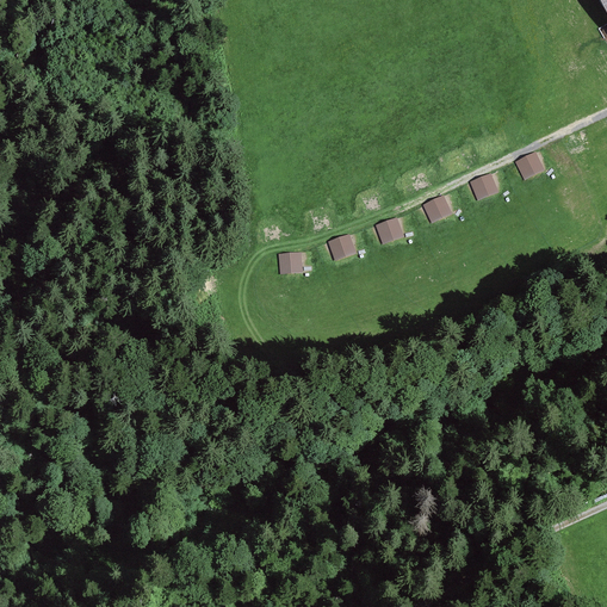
[(537,152),(515,160),(524,180),(545,171),(537,152)]
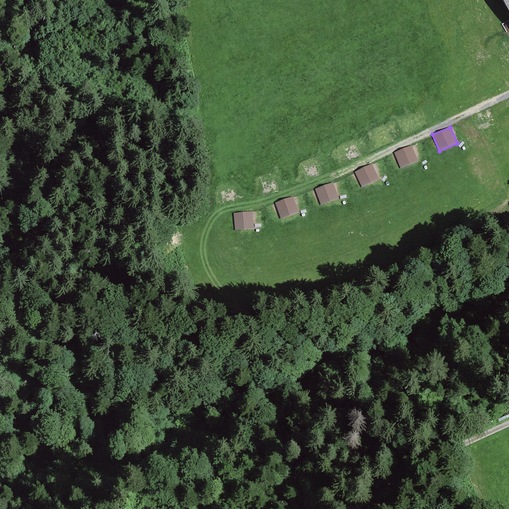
[(399,169),(417,162),(410,146),(392,153),(399,169)]
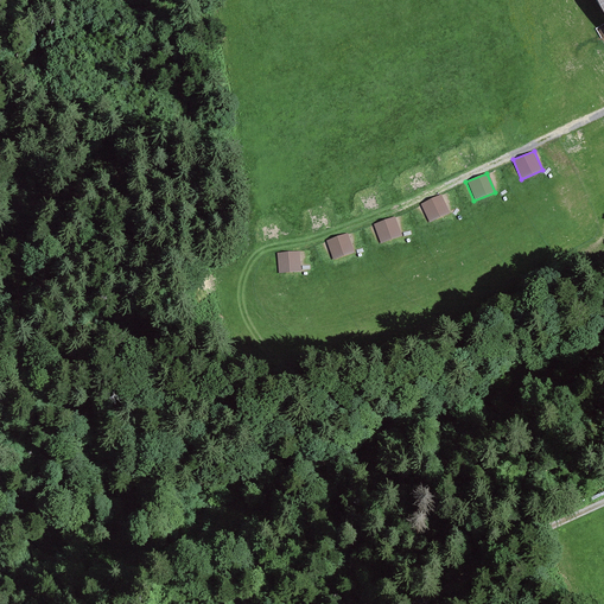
[(442,194),(420,202),(428,222),(450,214),(442,194)]
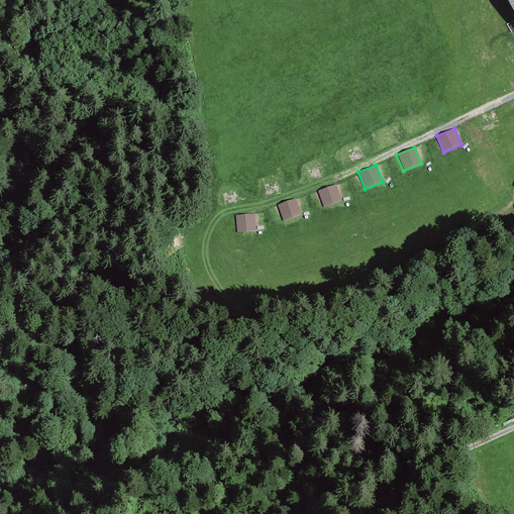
[(324,206),(342,201),(337,184),(318,190),(324,206)]
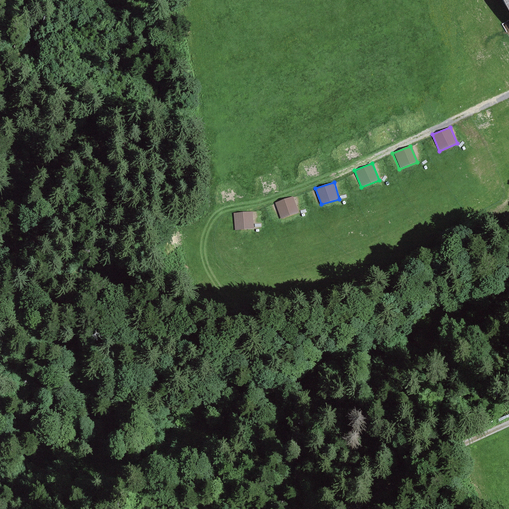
[(294,196),(275,201),(280,218),(298,213),(294,196)]
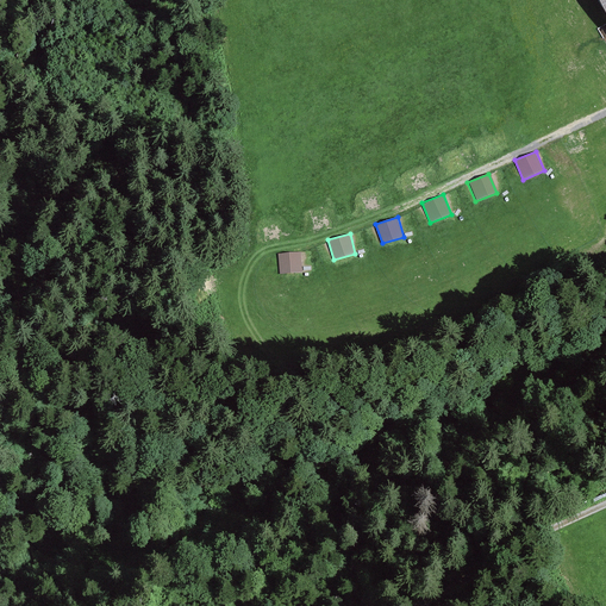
[(276,251),(281,272),(304,267),(299,247),(276,251)]
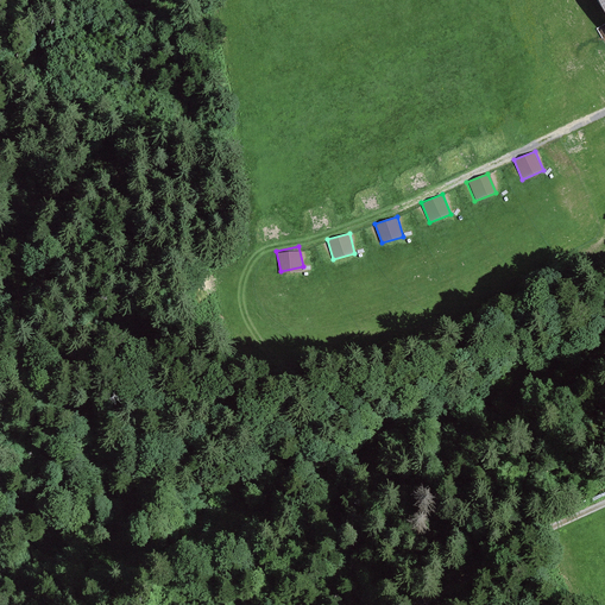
All buildings are outlined.
